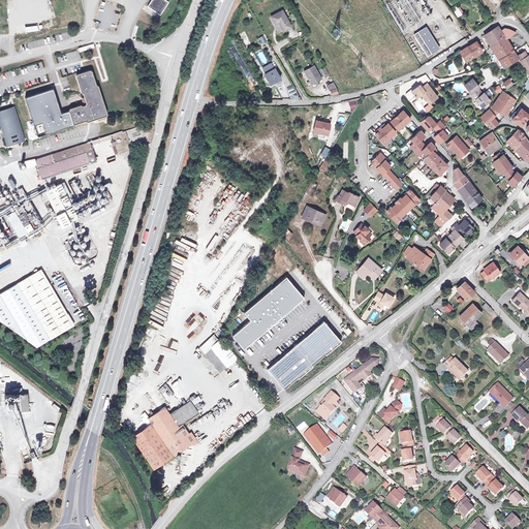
[(168,2),(165,0),(152,0),(148,6),(160,14),(168,2)]
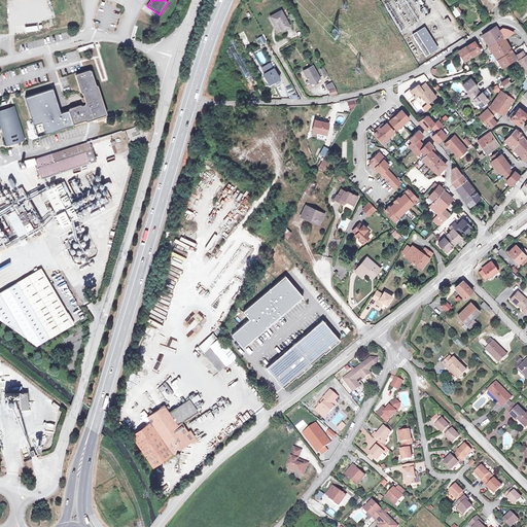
[(455,6),(450,10),(456,19),(461,13),(455,6)]
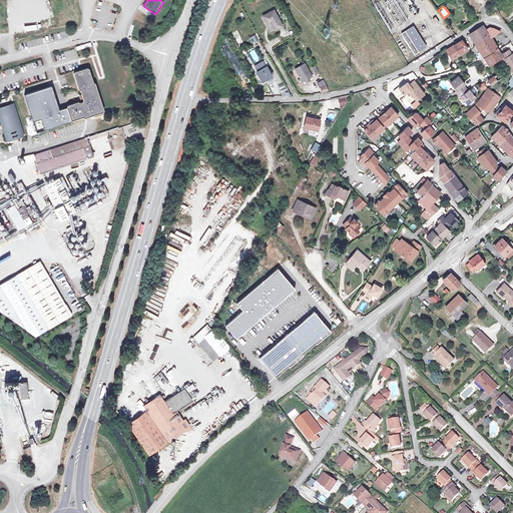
[(276,30),(283,27),(275,11),(265,17),(269,23),(273,20),(275,23),(273,24),(276,30)]
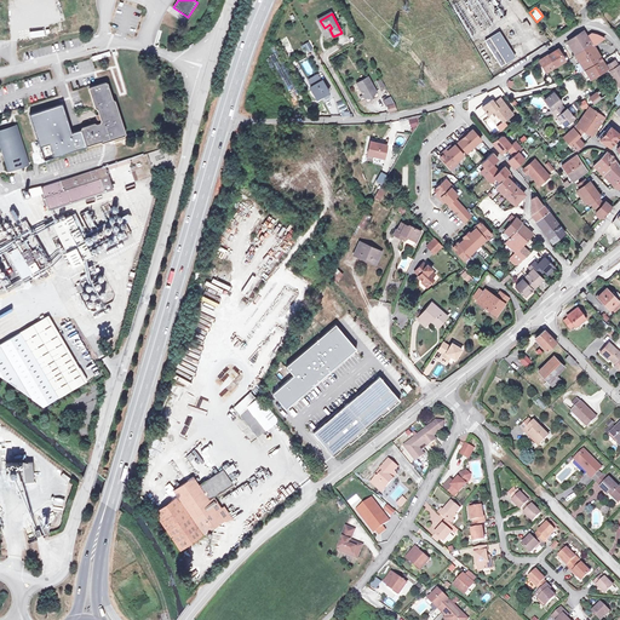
[(569,40),(578,53),(592,44),(587,35),(584,30),(569,40)]
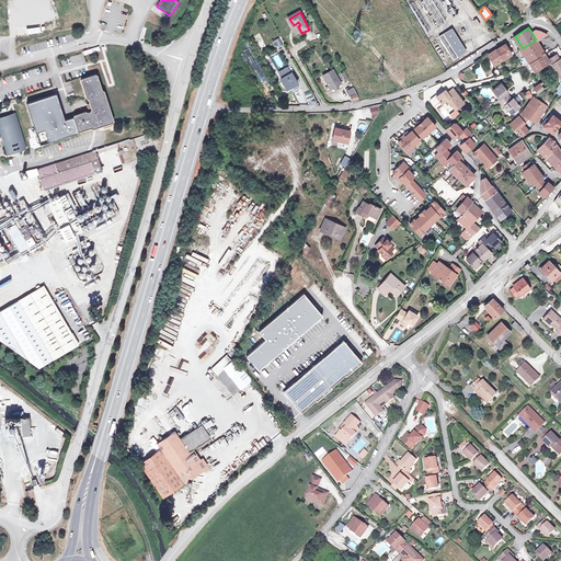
[(531,32),(536,39),(548,33),(542,31),(537,29),(531,32)]
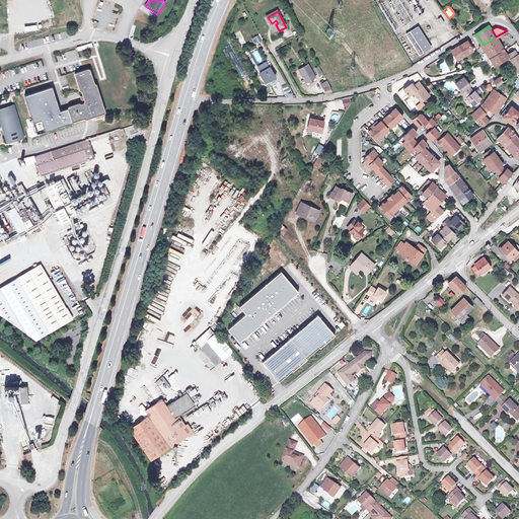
[(418,28),(406,35),(421,57),(432,50),(418,28)]
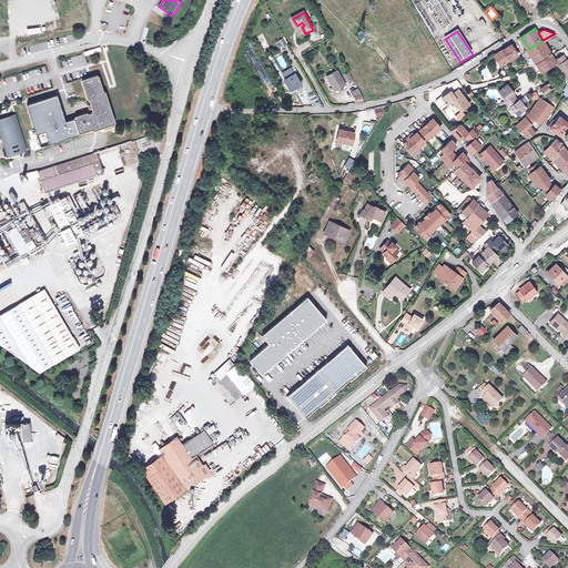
[(534,57),(537,63),(551,54),(543,40),(529,49),(534,57)]
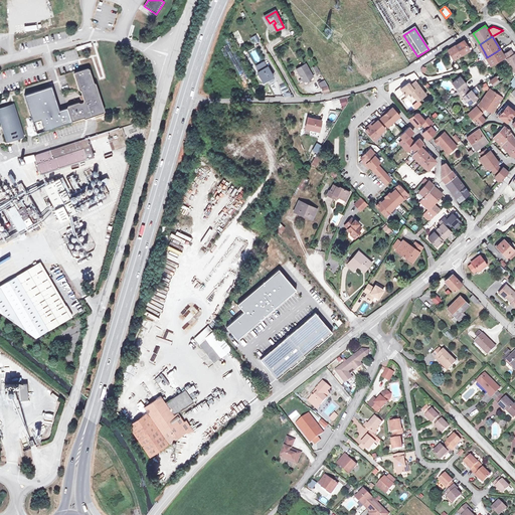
[(465,39),(450,49),(456,58),(471,49),(465,39)]
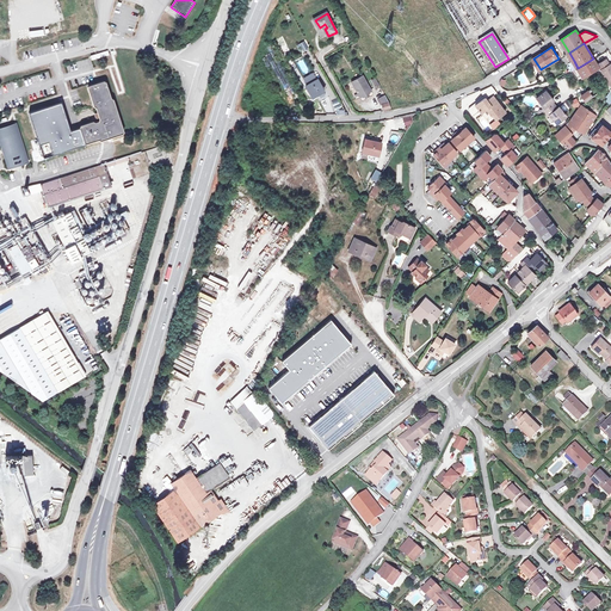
[(602,69),(593,59),(578,68),(584,75),(597,68),(599,71),(602,69)]
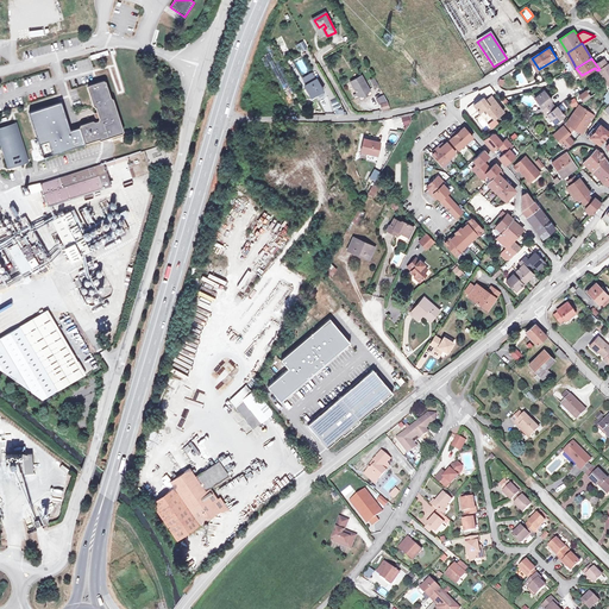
[(608,83),(608,63),(604,58),(601,61),(601,62),(597,64),(601,70),(608,83)]
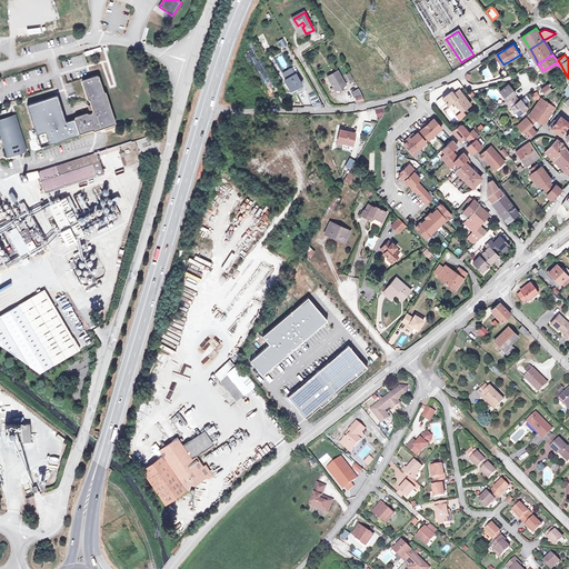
[(339,71),(328,77),(336,91),(347,85),(339,71)]
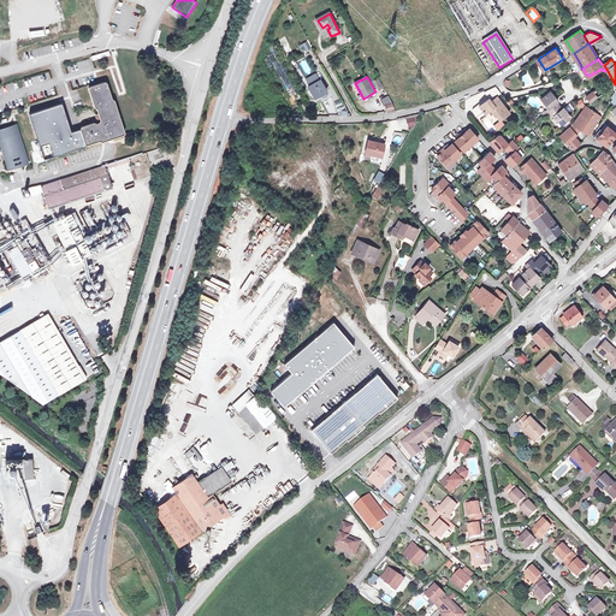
[(113,136),(122,134),(124,129),(114,98),(110,95),(106,82),(104,80),(90,83),(88,87),(94,104),(96,105),(100,118),(99,119),(95,120),(93,119),(82,123),(81,126),(70,129),(61,100),(29,111),(43,157),(88,142),(99,138),(101,140),(106,138),(113,136)]
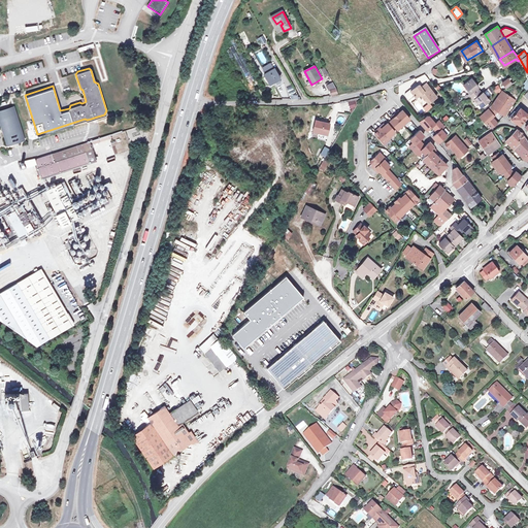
[(269,73),(266,75),(271,85),(282,79),(275,69),(273,71),(269,73)]
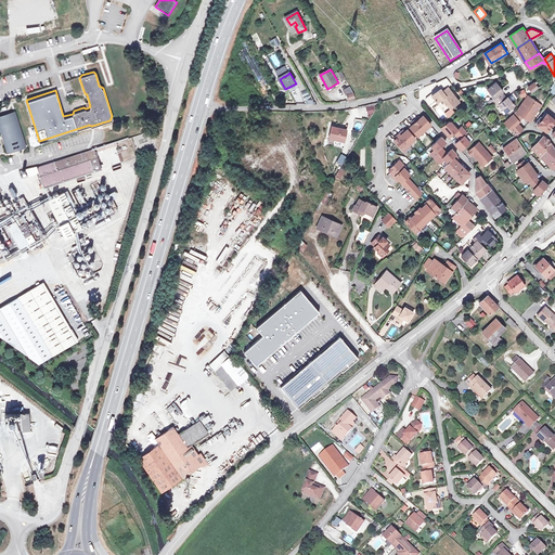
[(493,99),(497,102),(505,94),(503,91),(504,90),(498,81),(489,89),(495,97),(493,99)]
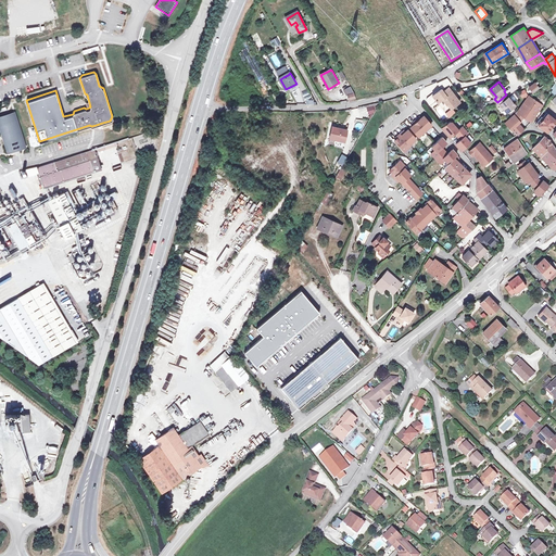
[(445,91),(442,89),(434,96),(440,102),(444,99),(450,105),(451,104),(455,109),(463,102),(450,87),(445,91)]
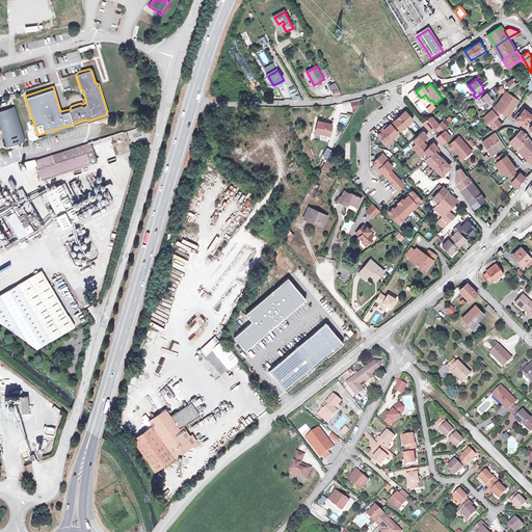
[(280,87),(284,99),(290,97),(286,85),(280,87)]
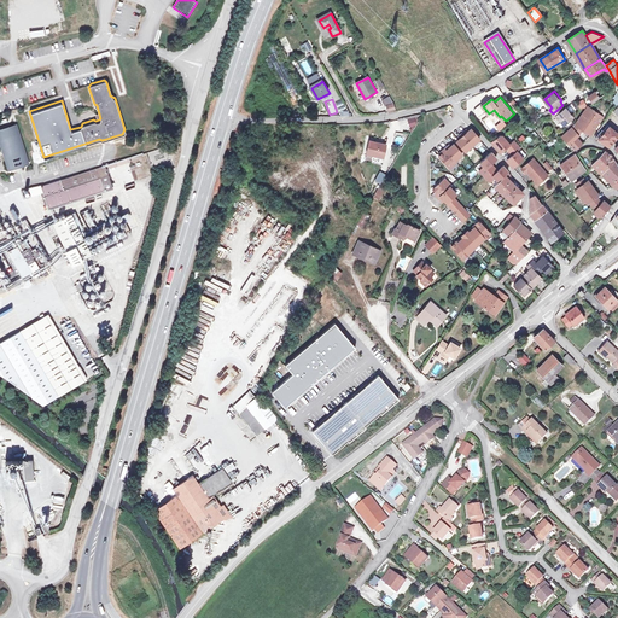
[(339,112),(345,108),(340,100),(334,104),(339,112)]
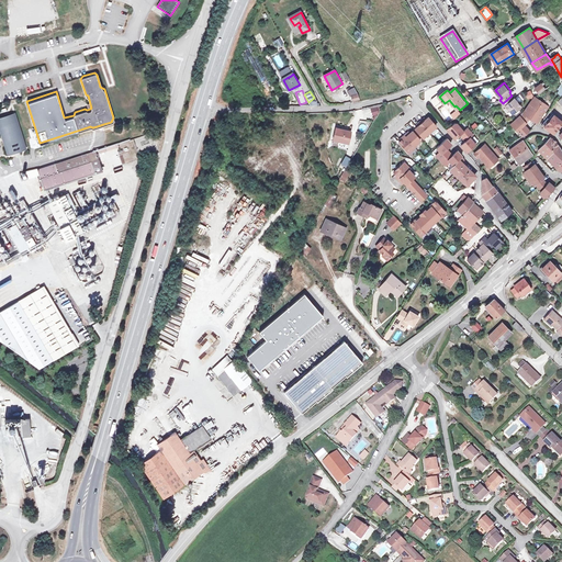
[(512,96),(503,103),(505,107),(506,104),(513,113),(521,107),(515,98),(514,99),(512,96)]
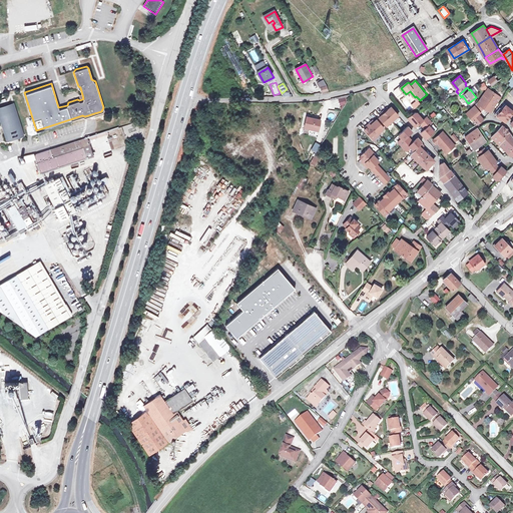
[(489,88),(483,96),(489,100),(490,99),(495,92),(489,88)]
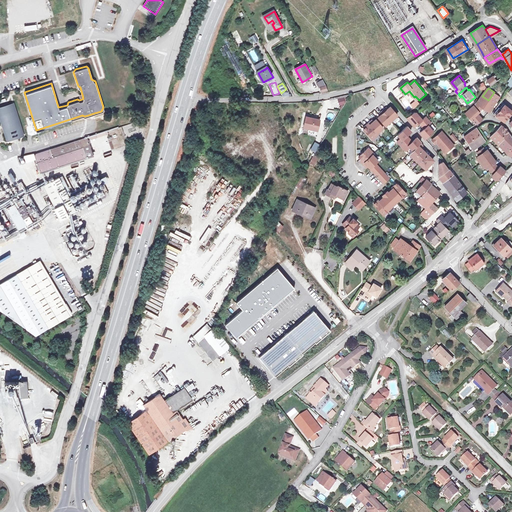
[(494,92),(489,99),(496,103),(500,97),(494,92)]
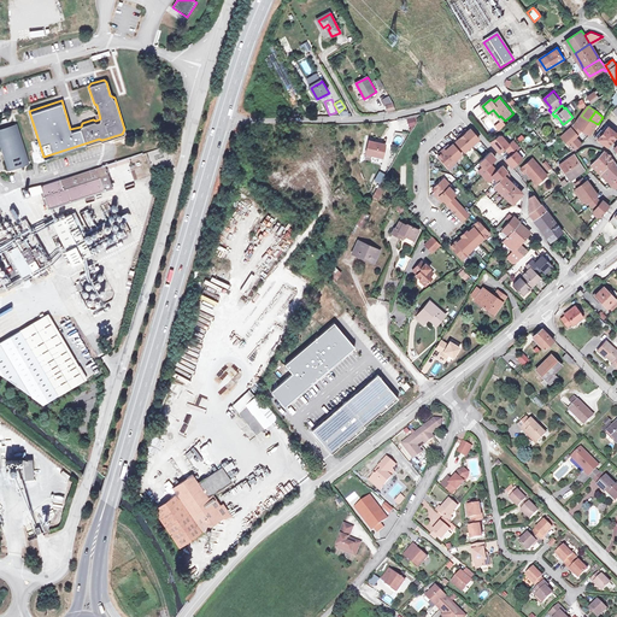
[(598,124),(589,119),(588,121),(581,116),(576,122),(563,134),(569,141),(576,135),(577,133),(582,127),(583,128),(591,133),(598,124)]
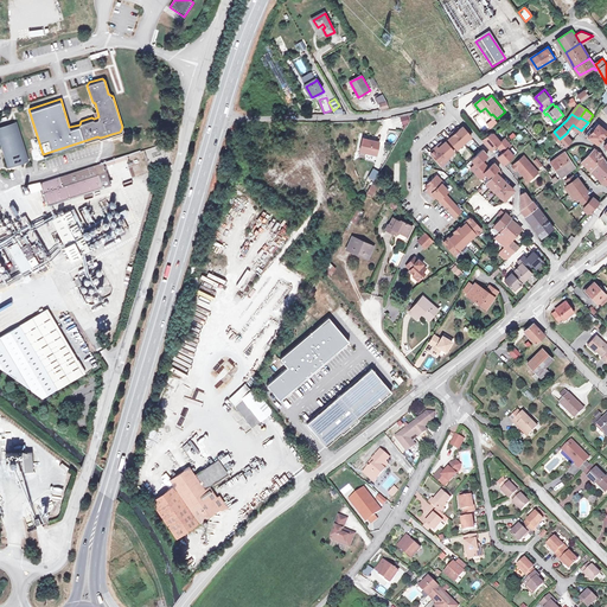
[(606,133),(606,128),(594,119),(585,133),(599,142),(606,133)]
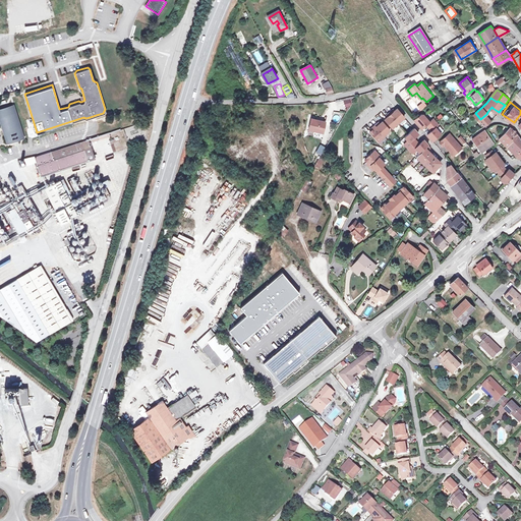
[(13,104),(0,107),(0,116),(7,140),(22,135),(13,104)]
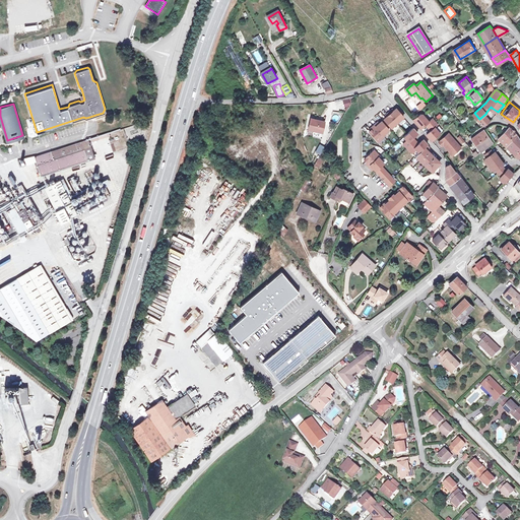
[(392,110),(389,112),(398,122),(405,116),(397,108),(394,111),(392,110)]
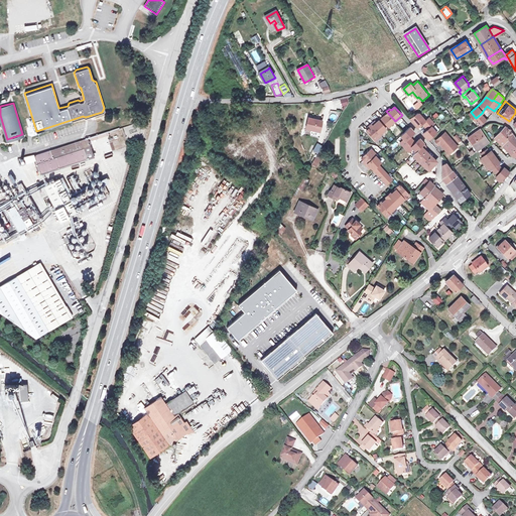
[(385,115),(382,118),(383,120),(387,124),(389,126),(395,121),(386,111),(383,114),(385,115)]
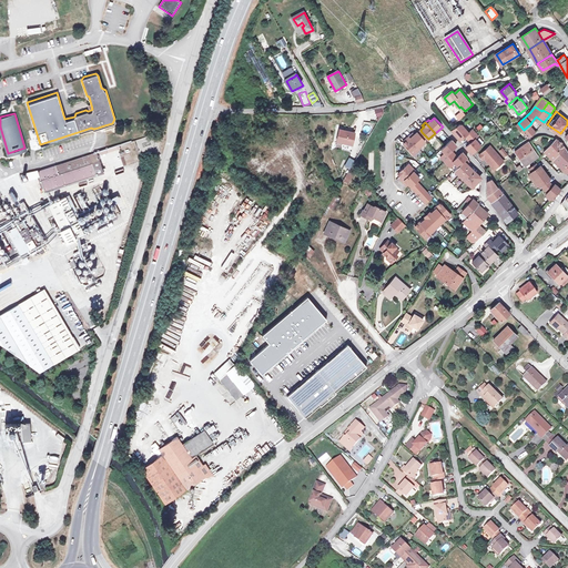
[(460,124),(453,130),(462,140),(467,135),(469,139),(477,132),(474,129),(469,132),(463,124),(460,124)]
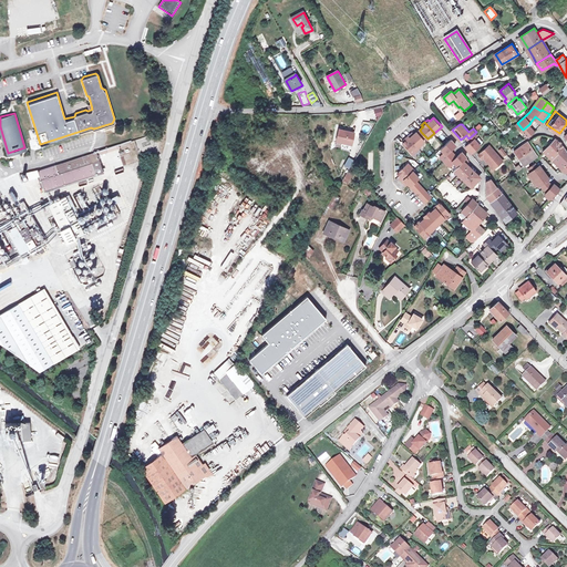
[(535,131),(529,124),(523,130),(528,136),(528,135),(535,131)]
